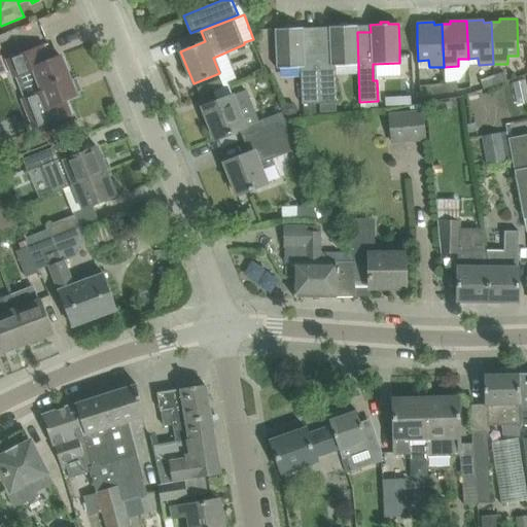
[(329,34),(316,34),(319,104),(337,103),(336,81),(332,82),(331,66),(336,66),(358,65),(357,32),(358,32),(357,25),(347,26),(347,23),(340,24),(340,26),(329,27),(329,34)]
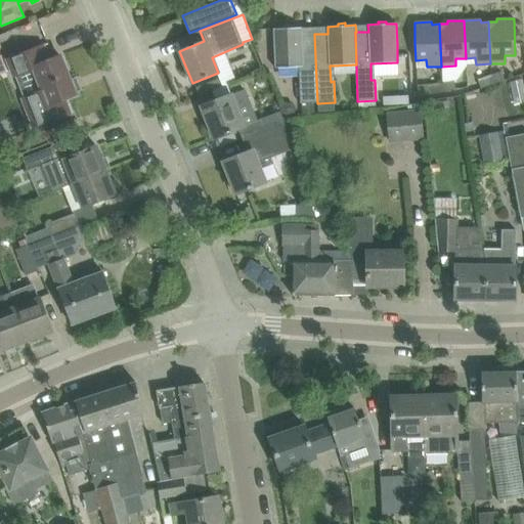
[(284,28),(273,29),(274,49),(275,68),(299,67),(303,67),(303,82),(299,82),(300,103),(302,103),(314,103),(317,103),(314,34),(302,35),(302,28),(292,28),(292,26),(284,26),(284,28)]
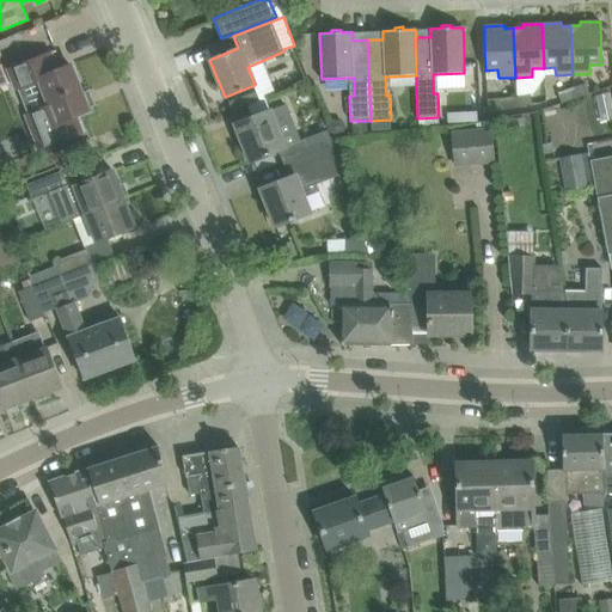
[(50,53),(8,69),(16,89),(18,87),(38,80),(48,105),(29,114),(26,115),(32,129),(41,151),(83,134),(75,115),(89,110),(87,108),(81,93),(71,66),(57,71),(50,53)]
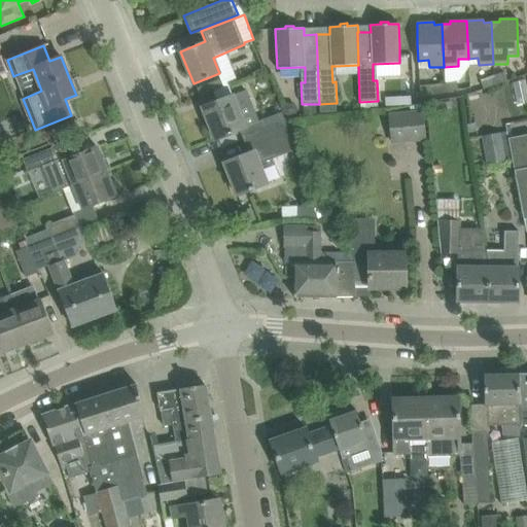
[(493,76),(495,84),(507,80),(504,72),(493,76)]
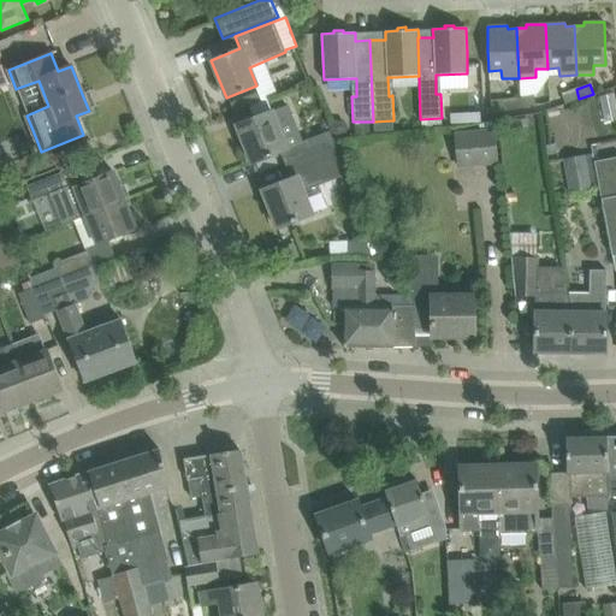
[(566,104),(579,99),(576,89),(562,94),(566,104)]
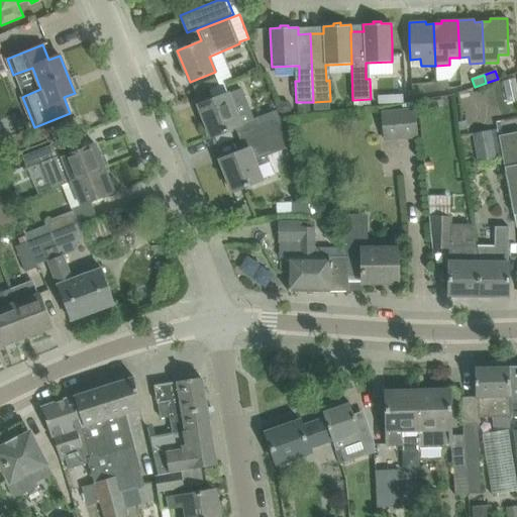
[(435,81),(437,91),(449,89),(448,79),(435,81)]
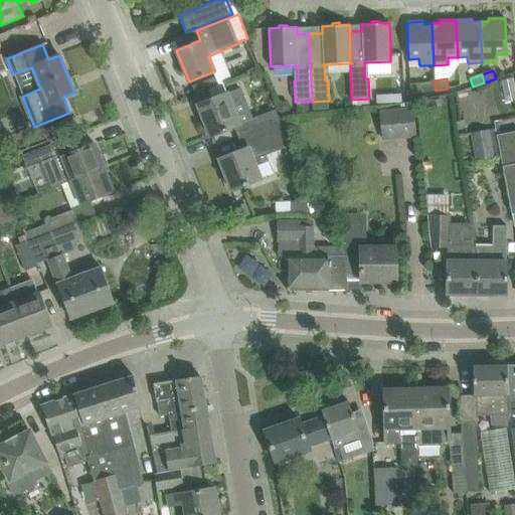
[(423,93),(436,91),(434,80),(421,83),(423,93)]
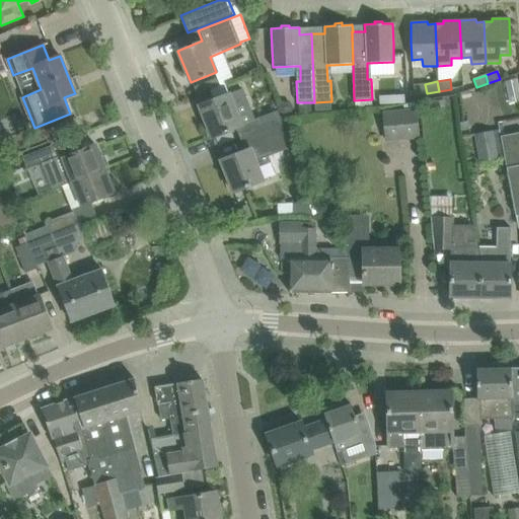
[(218,97),(200,105),(212,137),(236,128),(240,139),(282,123),(279,115),(261,123),(258,118),(253,120),(241,88),(229,93),(218,97)]
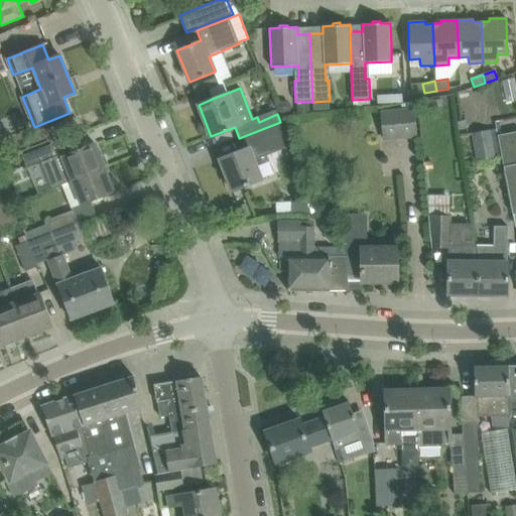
[(403,103),(403,94),(390,95),(390,103),(403,103)]
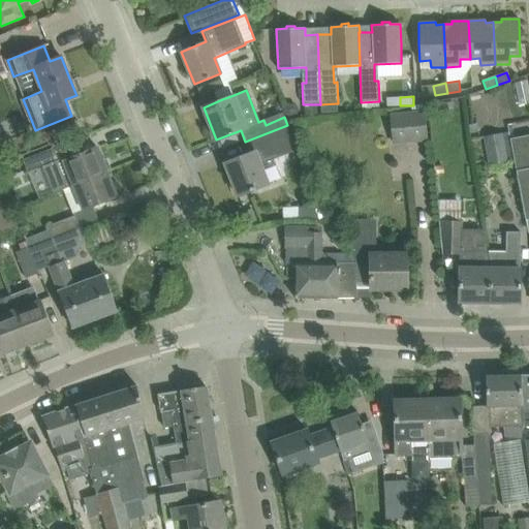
[(379,101),(361,102),(361,111),(379,110),(379,101)]
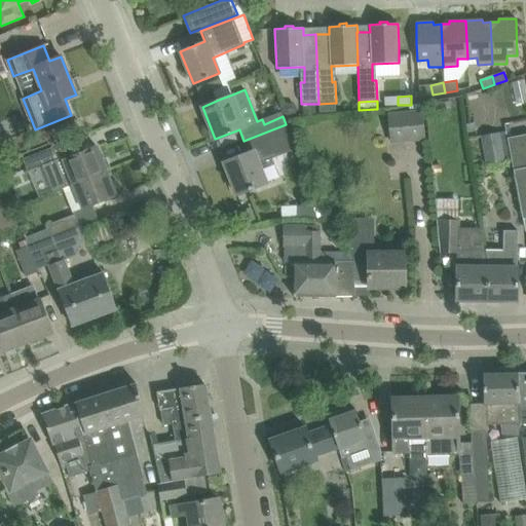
[(390,144),(424,141),(421,111),(387,114),(390,144)]
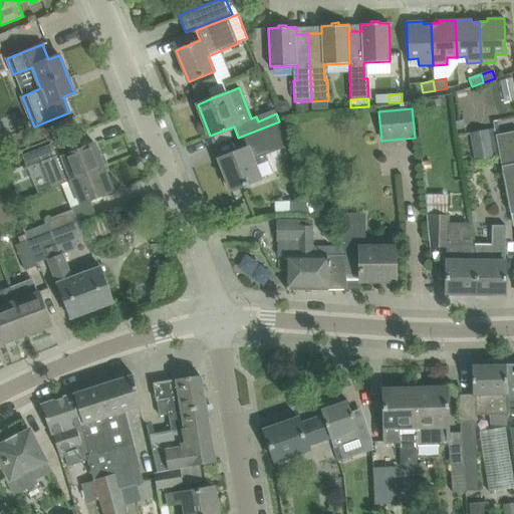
[(243,149),(219,159),(231,190),(250,183),(260,179),(253,160),(289,146),(279,121),(238,138),(243,149)]
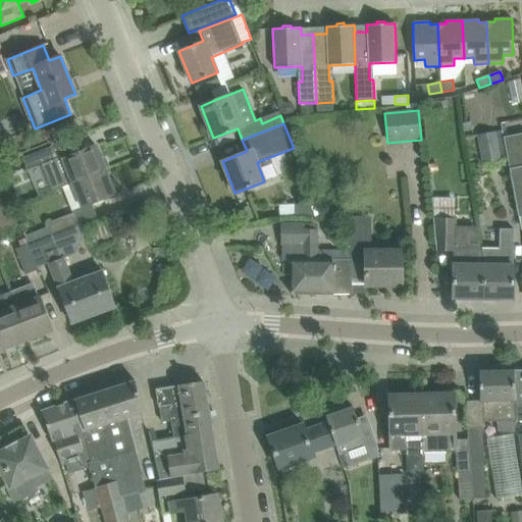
[(484,163),(508,158),(504,138),(502,131),(479,135),(484,163)]
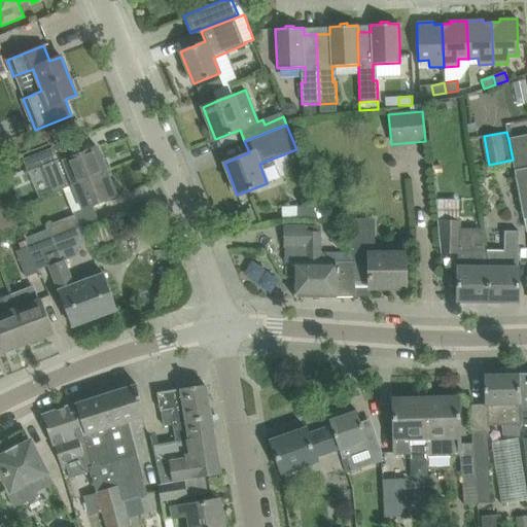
[(526,134),(508,139),(513,160),(526,232),(526,231),(526,134)]
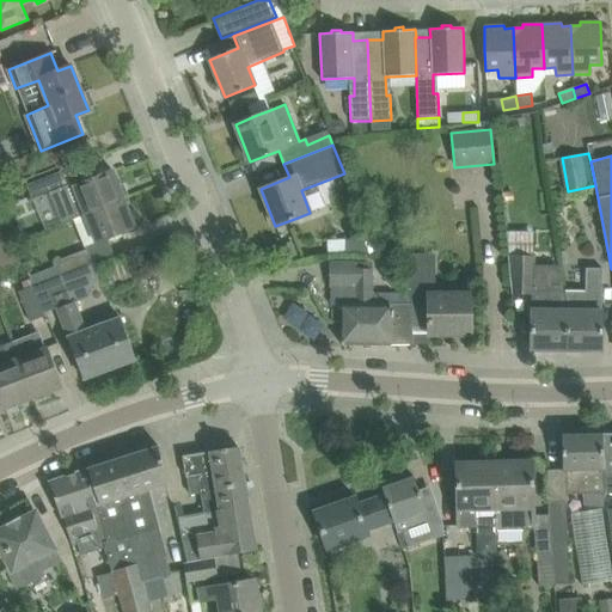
[(62,171),(26,185),(32,200),(51,191),(59,210),(63,222),(73,219),(85,214),(123,199),(118,185),(112,170),(87,181),(73,185),(69,188),(68,185),(62,171)]
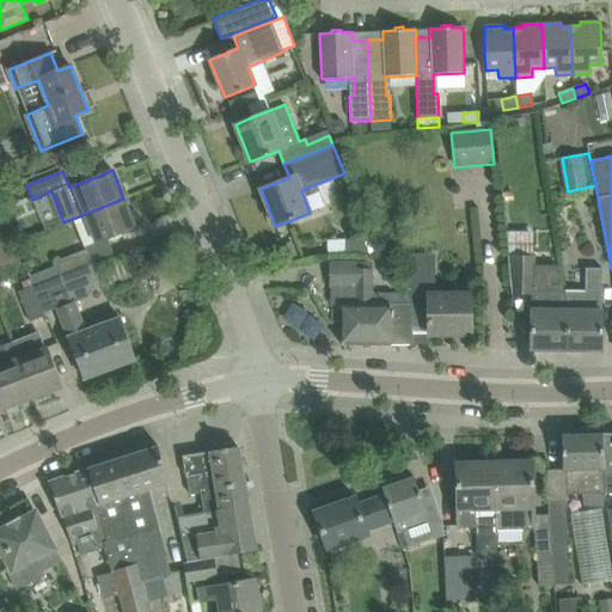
[(123,199),(85,214),(96,243),(112,236),(135,227),(123,199)]
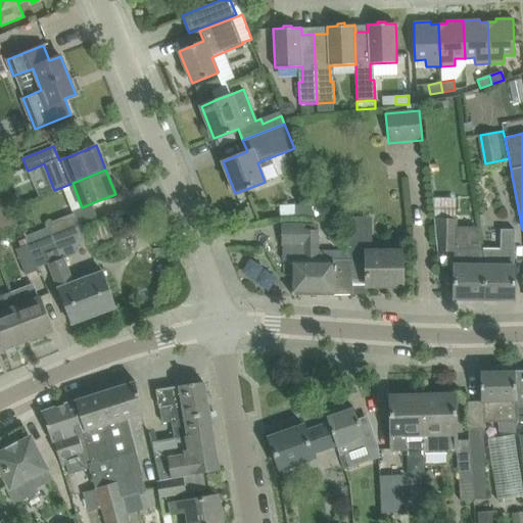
[(5,188),(16,183),(12,172),(1,177),(5,188)]
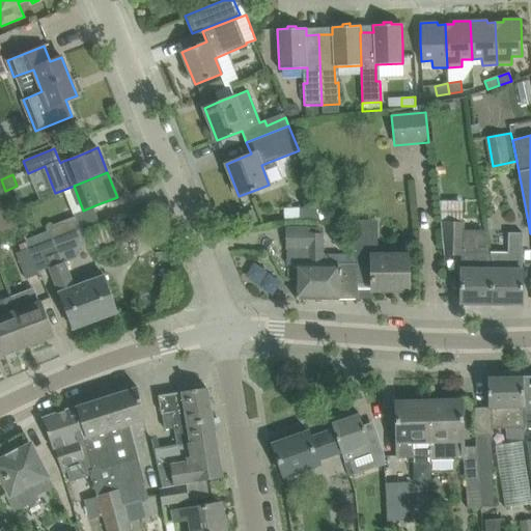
[(284,220),(317,219),(316,208),(284,208),(284,220)]
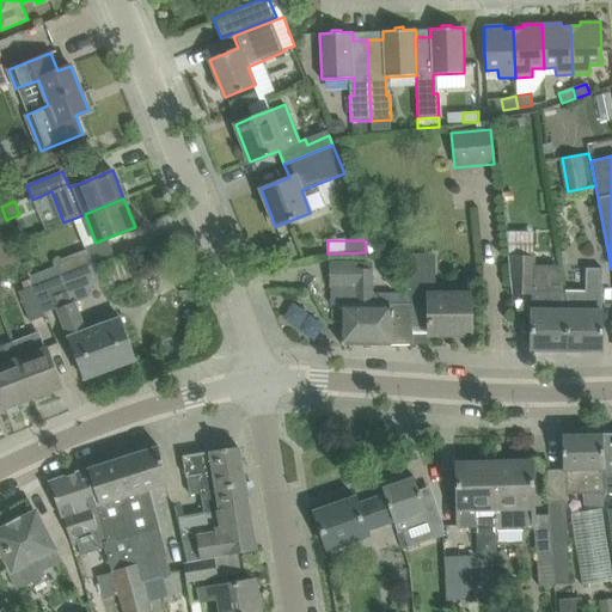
[(86,250),(56,261),(57,265),(62,275),(92,264),(86,250)]
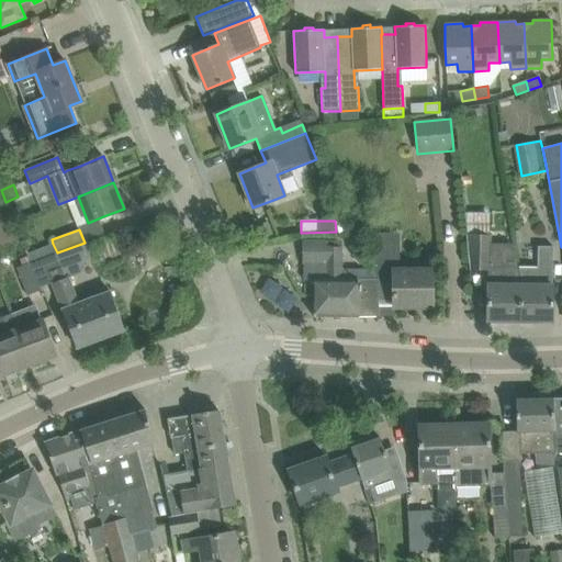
[(378,277),(378,278),(379,279),(379,300),(393,300),(393,307),(433,307),(433,269),(400,270),(400,233),(377,233),(377,244),(374,244),(374,272),(378,277)]
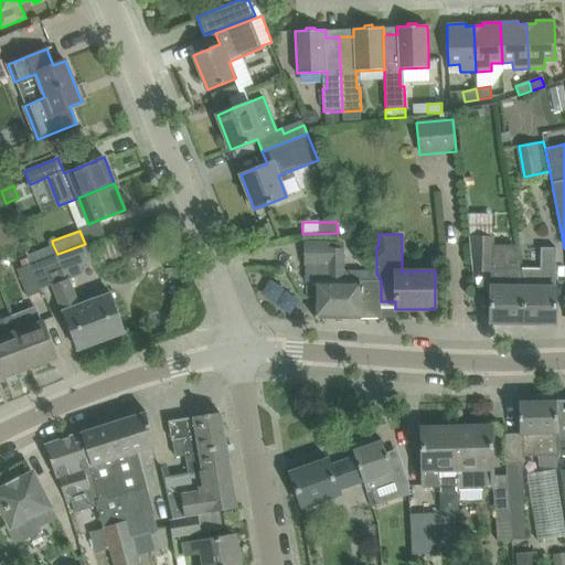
[(492,237),(469,237),(472,270),(490,270),(490,268),(491,268),(492,237)]
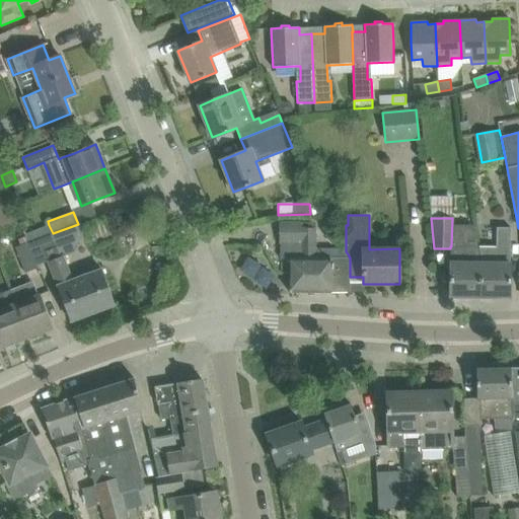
[(350,292),(350,277),(350,257),(349,256),(349,257),(341,248),(315,248),(315,222),(280,222),(280,258),(290,258),(291,292),(350,292)]
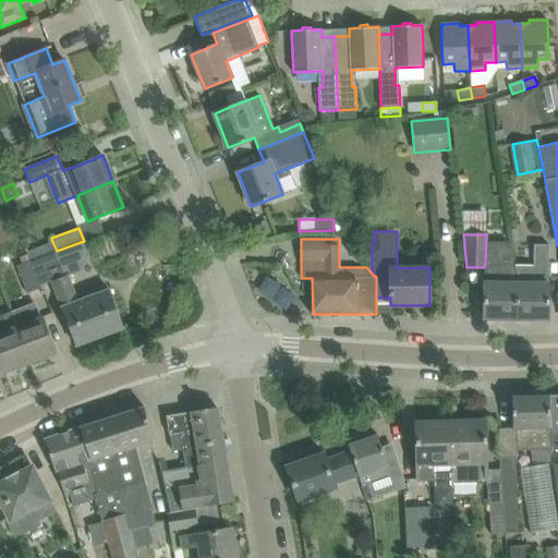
[(517,274),(516,319),(548,319),(549,283),(548,283),(548,244),(534,244),(533,266),(516,266),(517,274)]
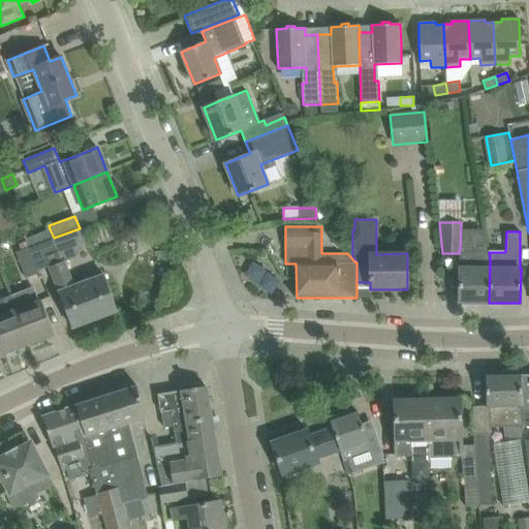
[(62,261),(54,238),(28,247),(37,271),(50,267),(72,327),(117,310),(103,275),(73,286),(64,260),(62,261)]
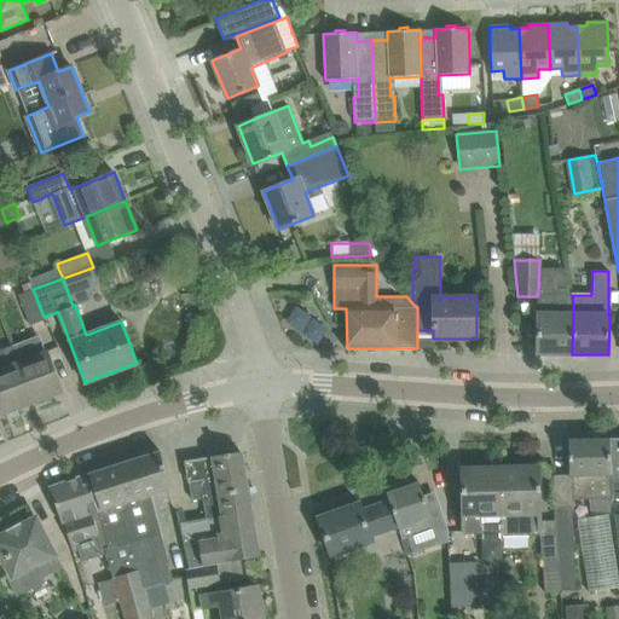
[(45,319),(44,317),(33,289),(18,295),(30,325),(45,319)]
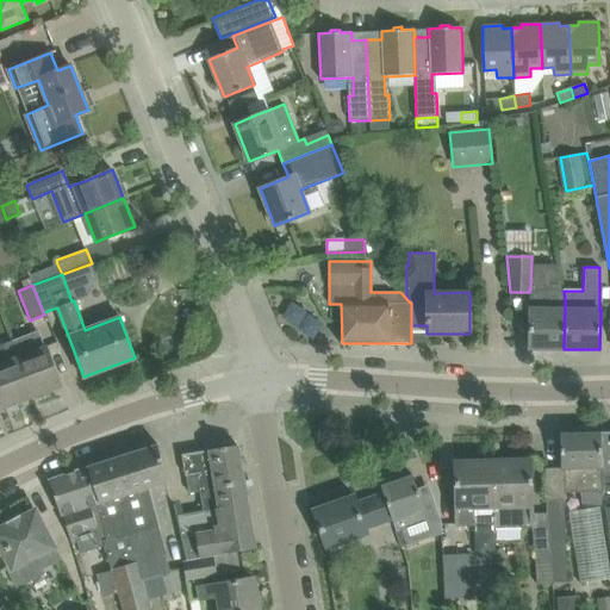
[(564,291),(547,290),(530,290),(529,290),(529,292),(529,348),(562,349),(565,299),(564,291)]
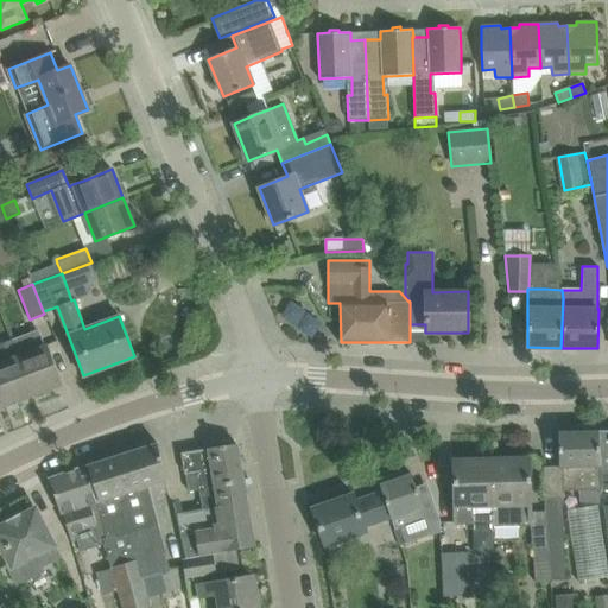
[(0,362),(0,392),(5,405),(32,394),(17,355),(18,355),(12,340),(0,343),(0,350),(4,361),(0,362)]
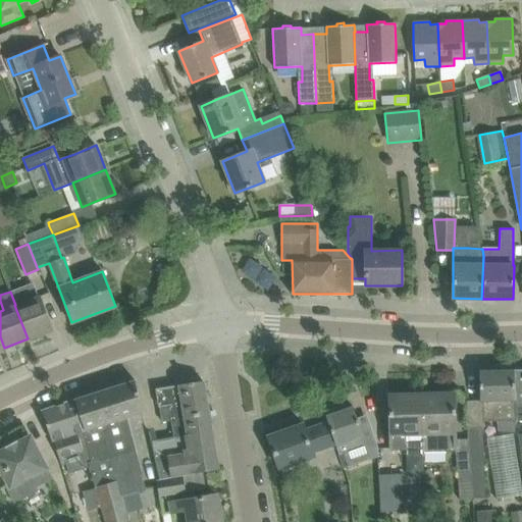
[(14,305),(28,338),(52,329),(39,296),(15,305),(14,305)]
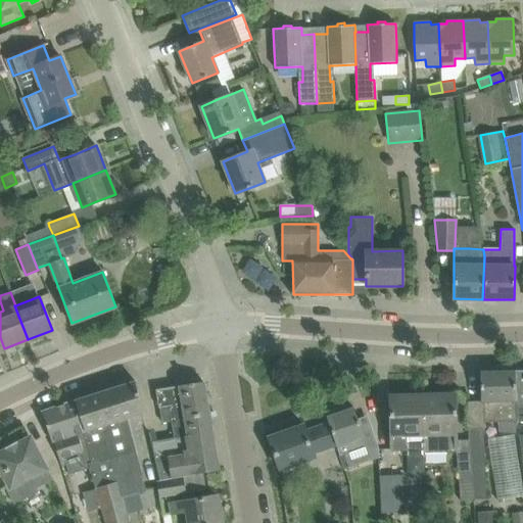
[(468,428),(469,446),(470,446),(471,471),(474,498),(487,498),(483,428),(484,428),(484,423),(498,422),(501,436),(517,434),(517,422),(515,370),(480,371),(481,401),(467,401),(468,422),(468,428)]
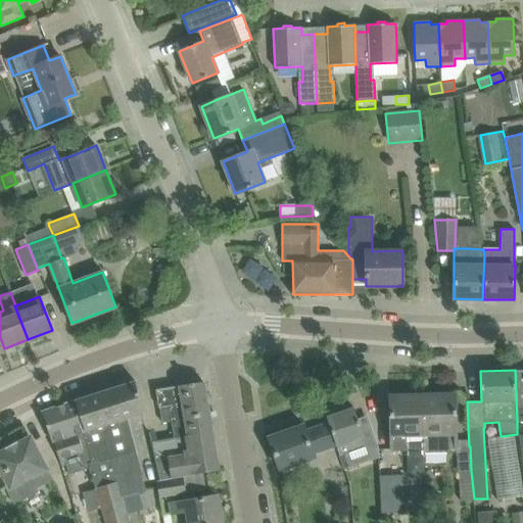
[(89,463),(96,488),(97,490),(99,489),(109,522),(128,522),(122,496),(146,490),(127,417),(143,413),(135,381),(76,399),(85,433),(84,434),(92,462),(89,463)]
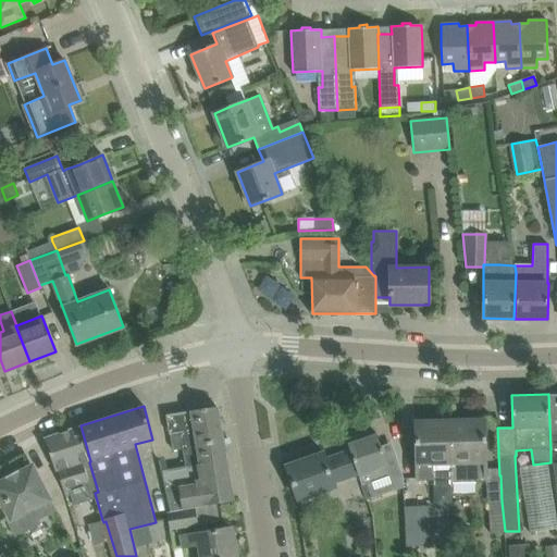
[(172,449),(183,448),(223,442),(217,406),(165,415),(169,434),(170,434),(172,449)]
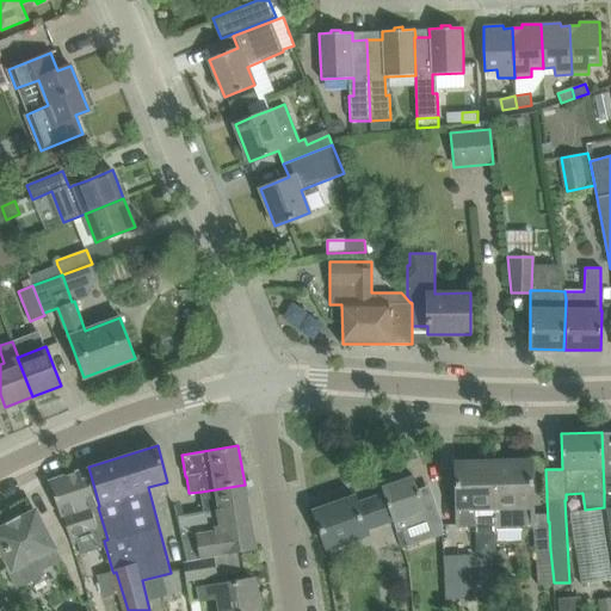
[(531,461),(493,462),(494,507),(497,529),(534,528),(534,522),(532,485),(531,461)]
